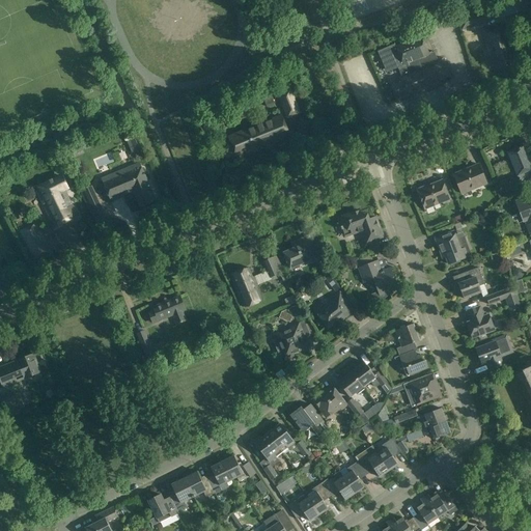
[(481,14),(462,19),(463,23),(473,20),(474,26),(484,24),(481,14)]
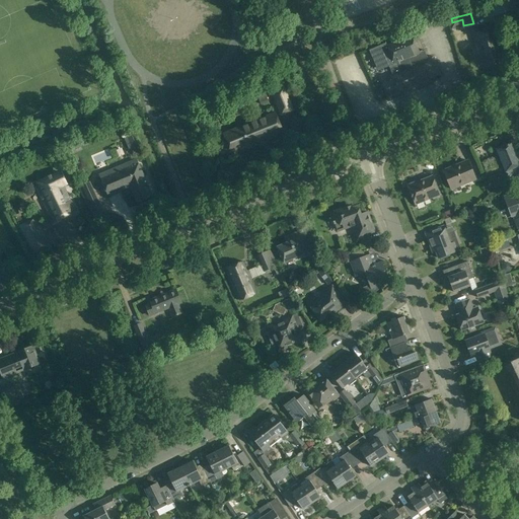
[(474,28),(479,48),(482,47),(487,65),(501,61),(500,56),(501,55),(498,44),(499,44),(493,23),(474,28)]
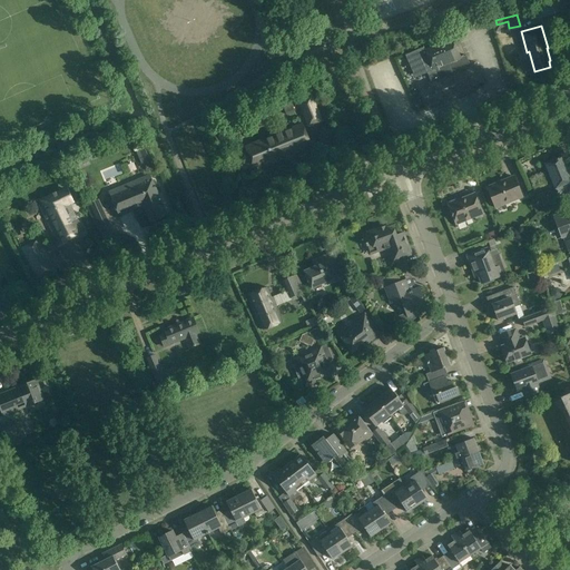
[(430,81),(419,87),(429,110),(475,90),(473,87),(483,82),(474,62),(470,65),(467,56),(461,58),(452,38),(423,50),(432,70),(425,74),(430,81)]
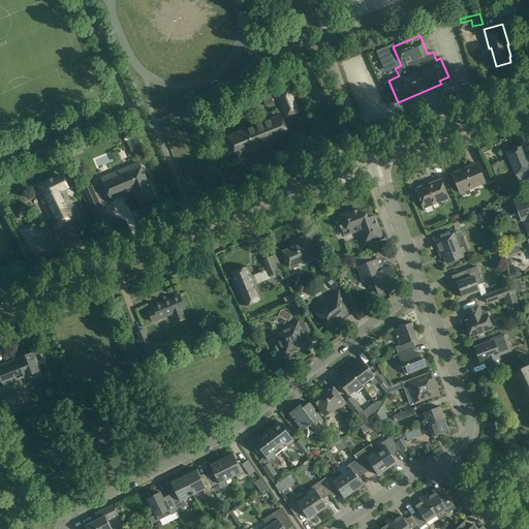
[(300,114),(290,90),(276,94),(286,120),(300,114)]
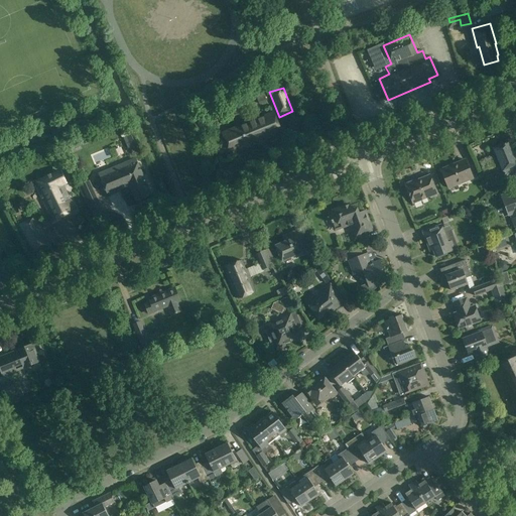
[(257,98),(259,104),(266,101),(264,95),(257,98)]
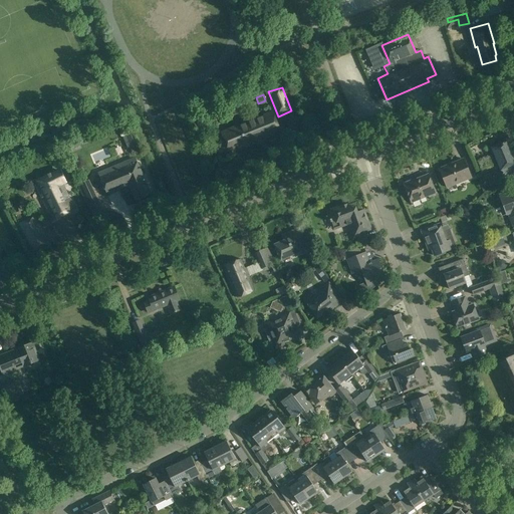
[(407,98),(396,102),(399,112),(410,108),(407,98)]
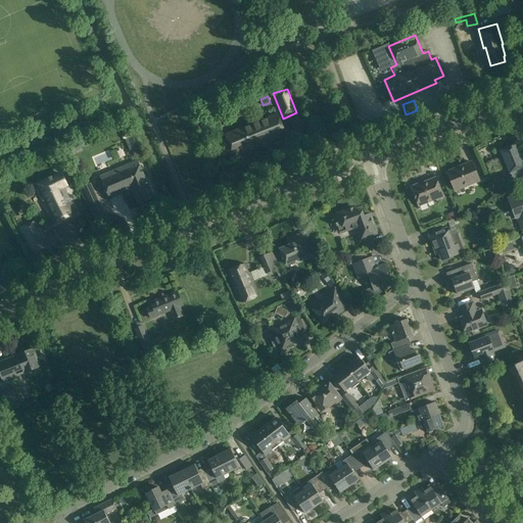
[(285,135),(277,113),(225,135),(233,156),(285,135)]
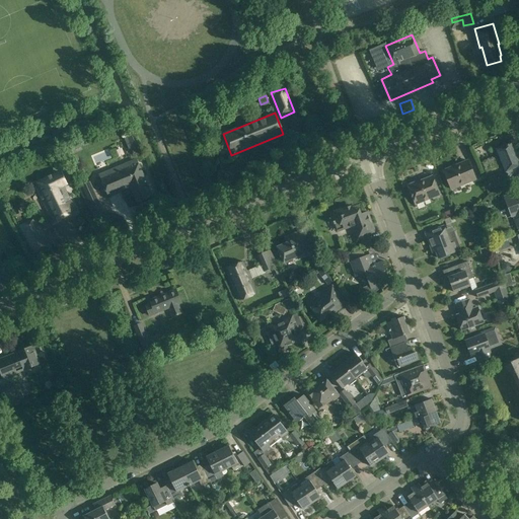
[(129,149),(138,146),(134,134),(125,136),(129,149)]
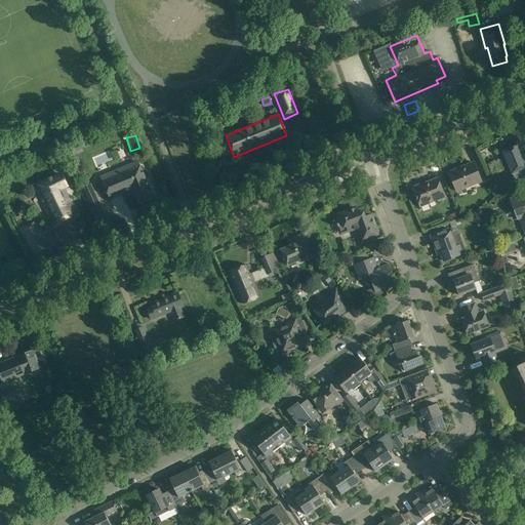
[(524,159),(524,160),(518,145),(501,151),(514,179),(524,174),(524,159)]
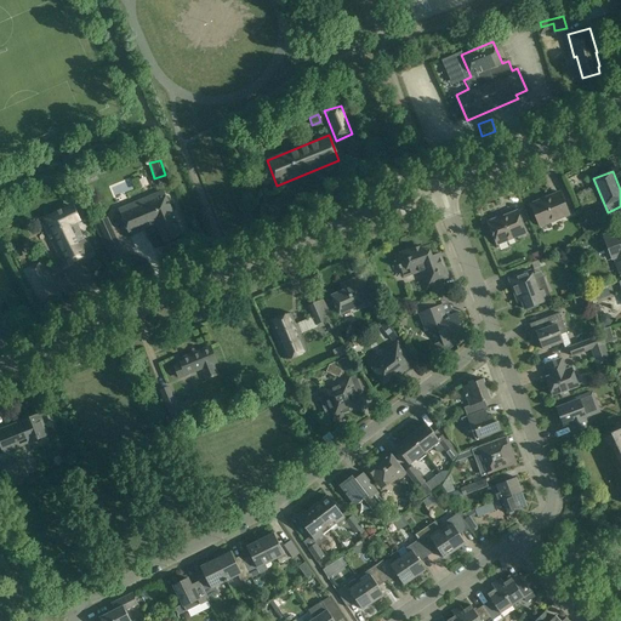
[(165,192),(164,191),(119,210),(129,234),(157,223),(164,241),(182,234),(164,192),(165,192)]
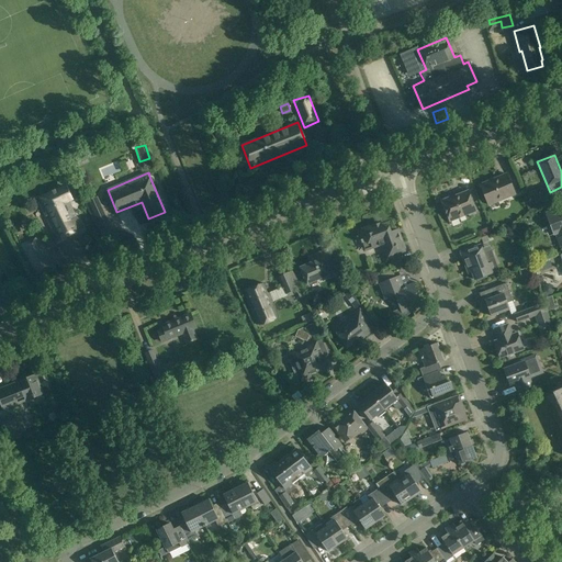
[(515,194),(506,175),(496,178),(497,179),(490,182),(490,181),(480,184),(489,205),(515,194)]
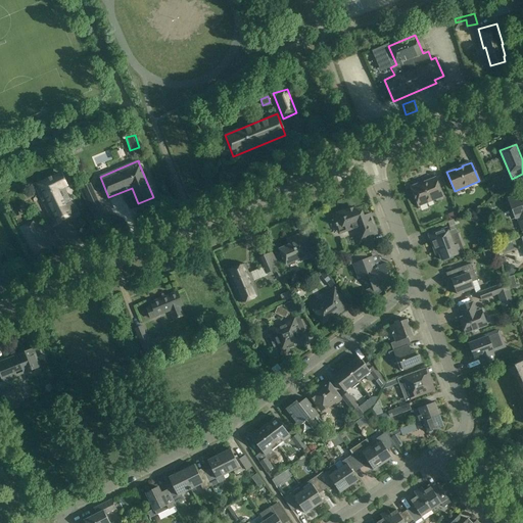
[(68,186),(61,172),(35,185),(53,225),(78,214),(77,212),(76,212),(64,187),(68,186)]
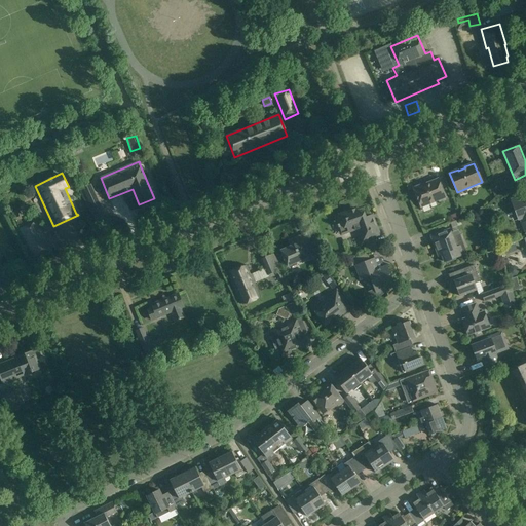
[(445,196),(438,179),(430,182),(422,186),(421,185),(413,188),(421,208),(436,201),(436,200),(445,196)]
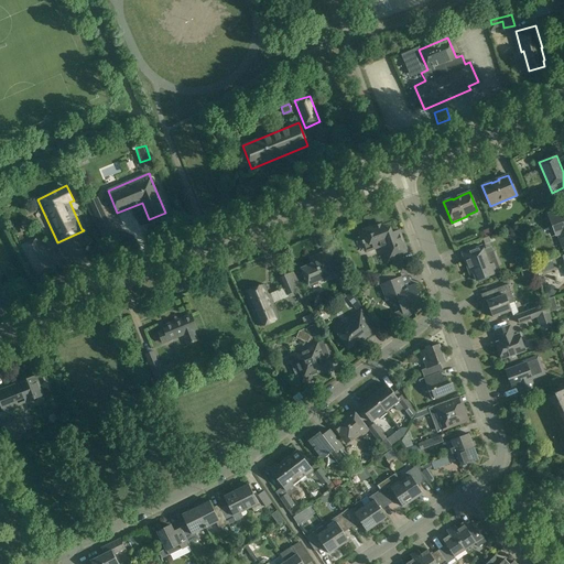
[(106,217),(97,196),(85,202),(94,221),(106,217)]
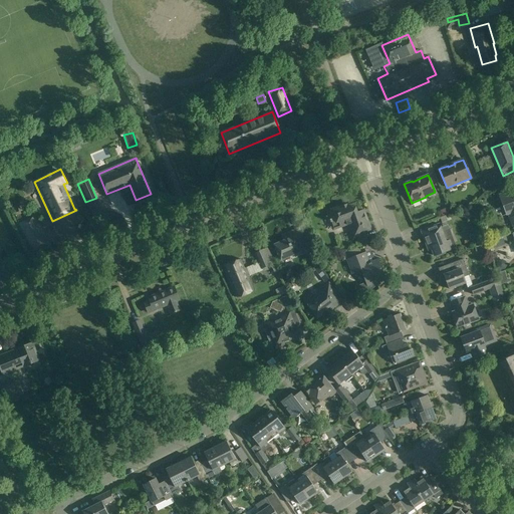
[(513,189),(499,195),(507,215),(511,213),(513,222),(513,189)]
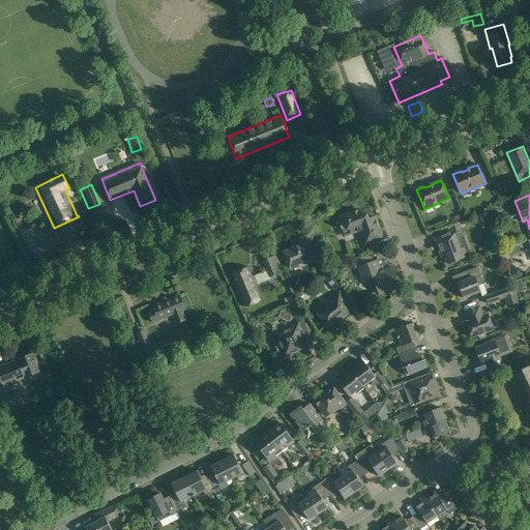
[(359,211),(354,213),(339,218),(344,232),(347,233),(357,230),(362,244),(381,238),(374,217),(369,219),(366,214),(361,216),(359,211)]
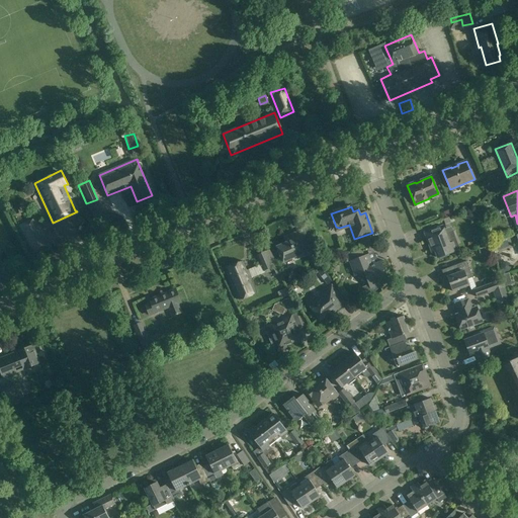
[(451,209),(443,212),(445,219),(454,214),(451,209)]
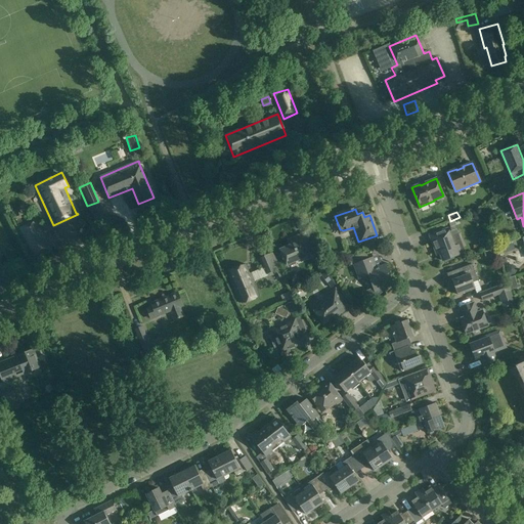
[(49,249),(35,221),(19,228),(35,256),(49,249)]
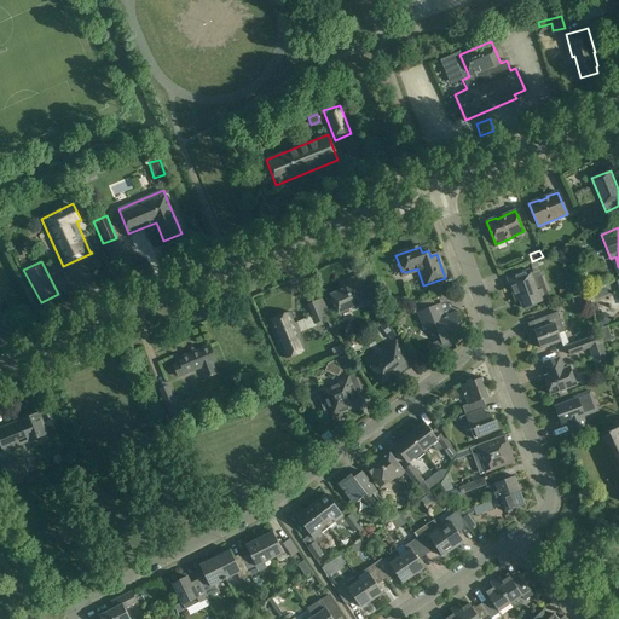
[(519,273),(507,278),(510,285),(514,295),(518,294),(519,298),(522,308),(534,304),(547,299),(543,289),(538,276),(532,278),(528,270),(519,273)]
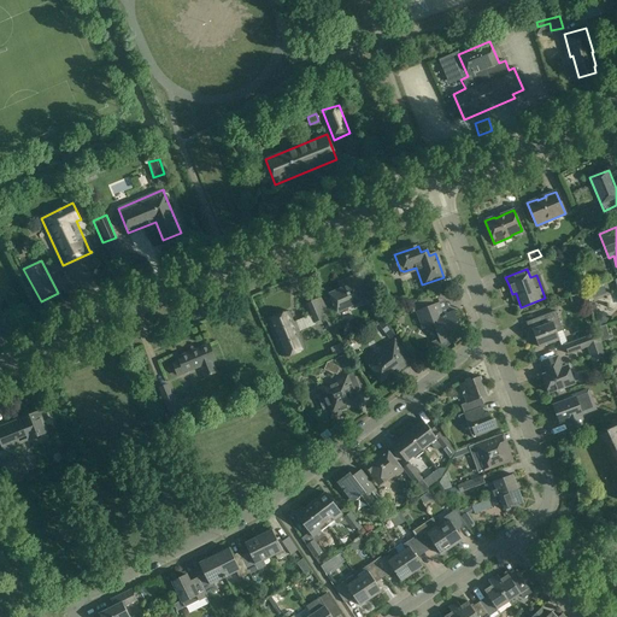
[(370,299),(359,274),(347,278),(350,285),(329,294),(336,312),(370,299)]
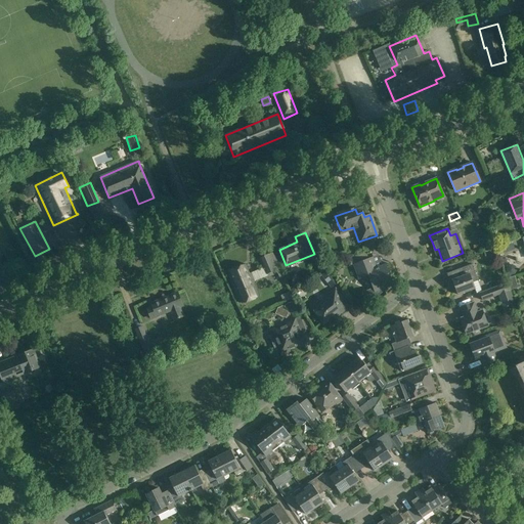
[(374,248),(370,242),(365,243),(362,249),(363,252),(374,248)]
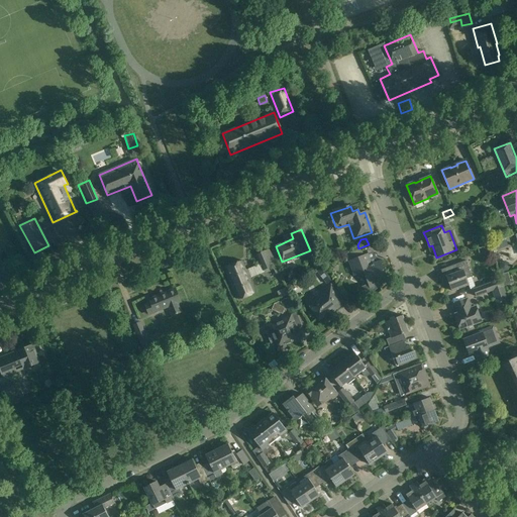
[(491,245),(494,252),(509,246),(506,239),(491,245)]
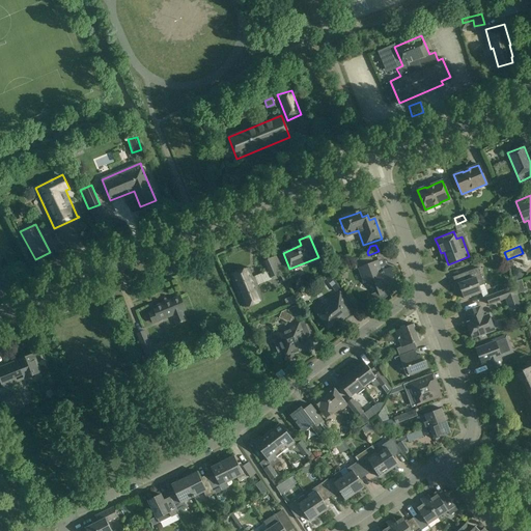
[(272,257),(262,261),(267,272),(270,278),(279,274),(272,257)]
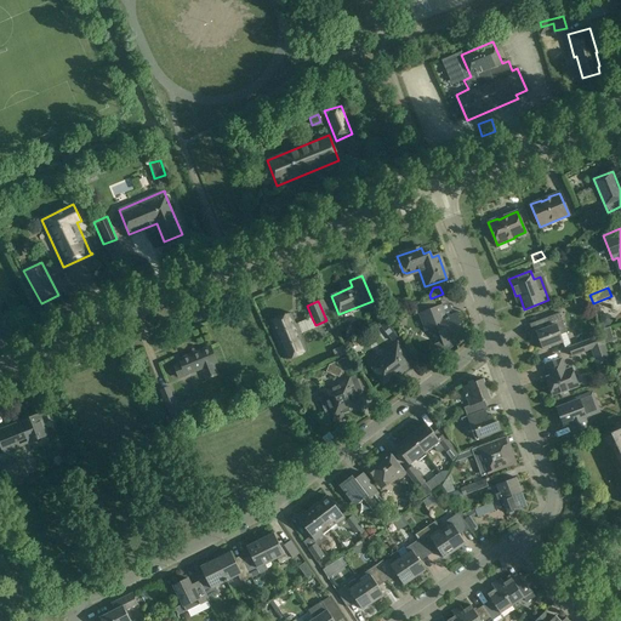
[(381,303),(374,306),(381,323),(388,319),(381,303)]
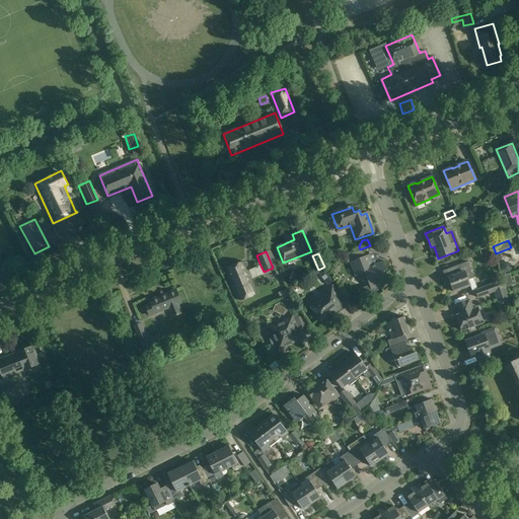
[(371,267),(366,255),(352,261),(358,276),(365,274),(369,285),(361,288),(366,300),(378,290),(376,287),(380,285),(379,282),(388,279),(382,263),(371,267)]
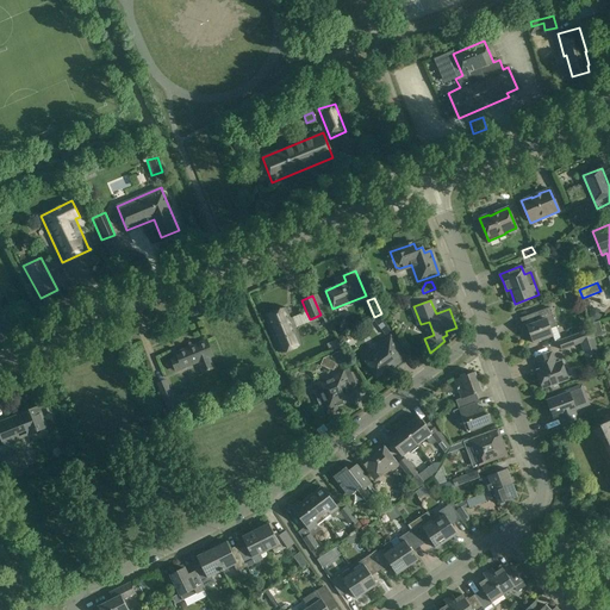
[(285,307),(266,316),(271,327),(282,354),(302,346),(294,328),(311,321),(310,319),(306,312),(290,318),(285,307)]
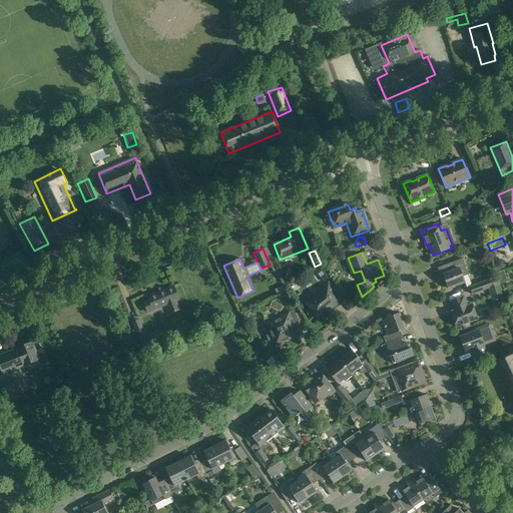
[(468,275),(462,259),(437,268),(440,276),(444,275),(445,278),(444,279),(448,289),(465,283),(463,277),(468,275)]
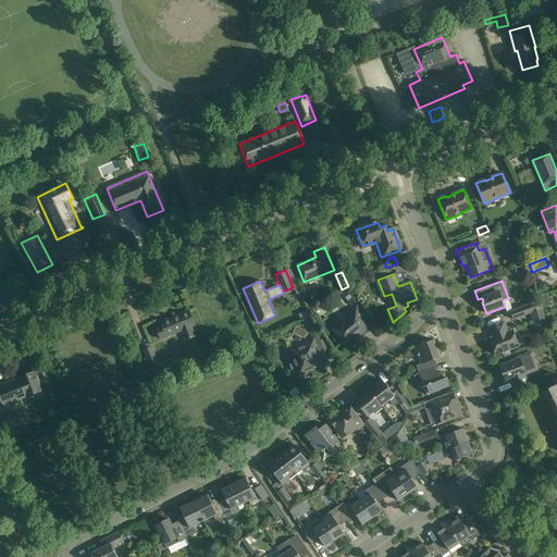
[(345,296),(351,292),(347,287),(342,292),(345,296)]
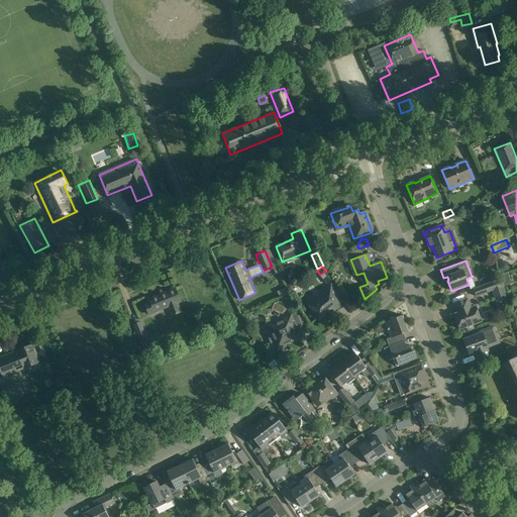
[(324,280),(327,284),(333,280),(329,276),(324,280)]
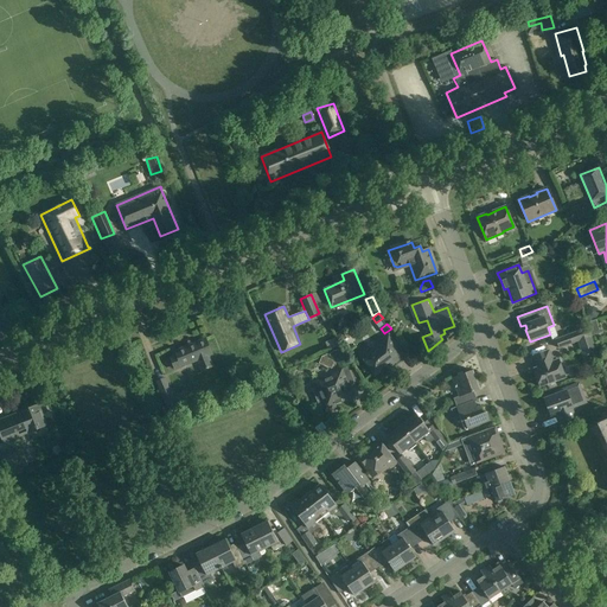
[(556,339),(561,351),(577,345),(583,363),(598,357),(589,328),(588,327),(575,332),(556,339)]
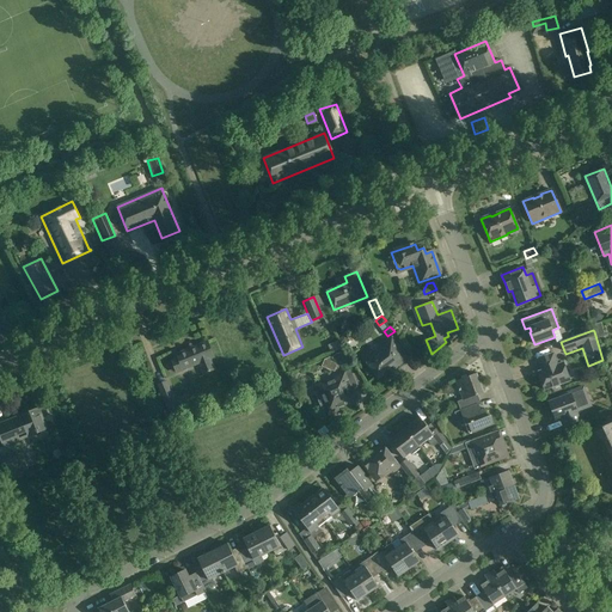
[(408,359),(391,338),(378,348),(381,354),(377,357),(372,353),(365,359),(378,377),(397,361),(401,365),(408,359)]
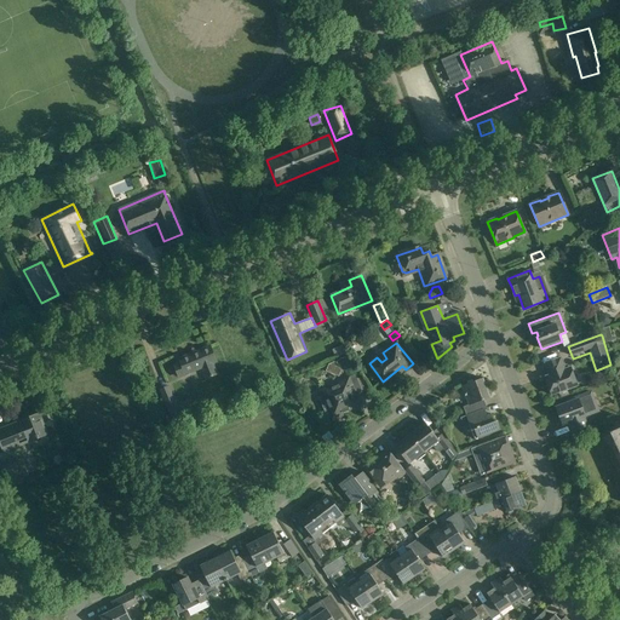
[(185,375),(201,368),(206,379),(217,374),(213,363),(217,362),(214,357),(210,346),(178,359),(181,363),(173,366),(178,378),(185,375)]
